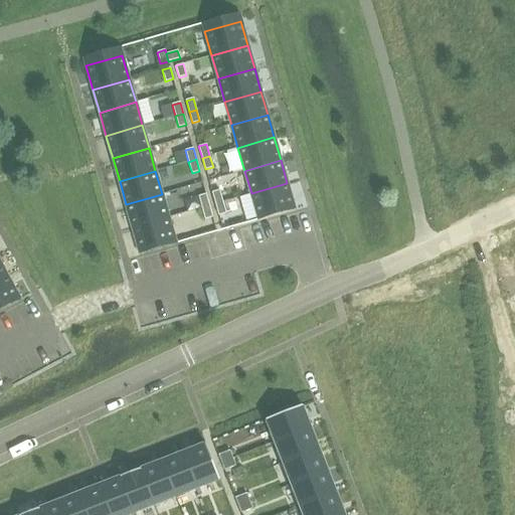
[(294,207),(287,183),(251,193),(258,217),(294,207)]
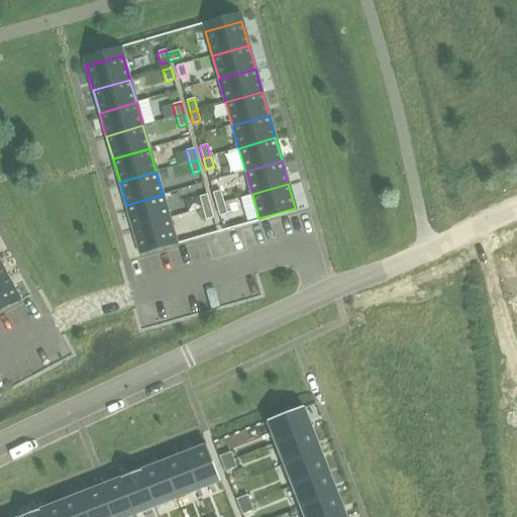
[(212,193),(216,205),(223,202),(220,191),(212,193)]
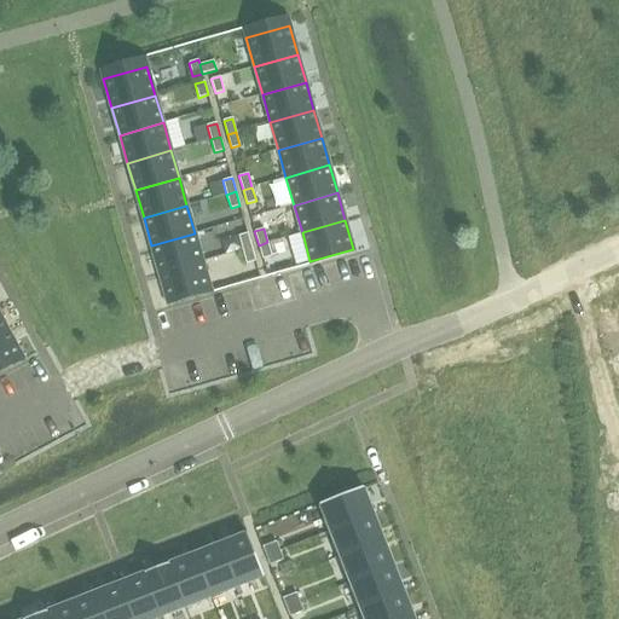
[(160,273),(202,261),(195,233),(151,246),(160,273)]
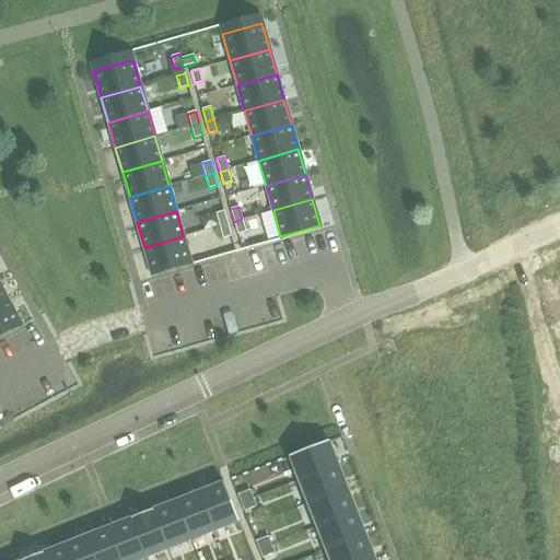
[(216,213),(219,225),(228,223),(224,211),(216,213)]
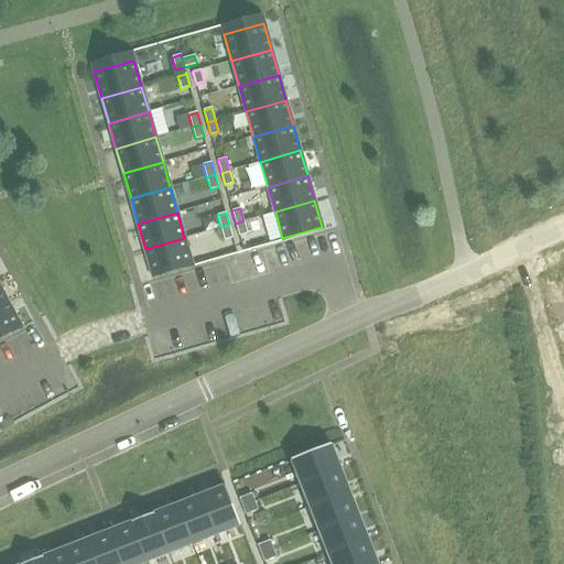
[(248,234),(243,220),(236,224),(239,236),(248,234)]
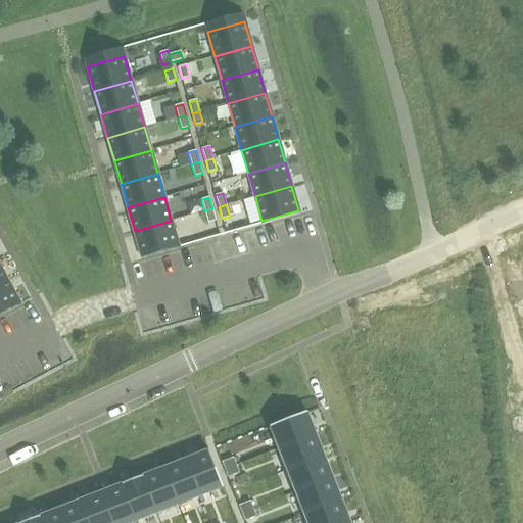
[(212,208),(204,210),(208,223),(216,221),(212,208)]
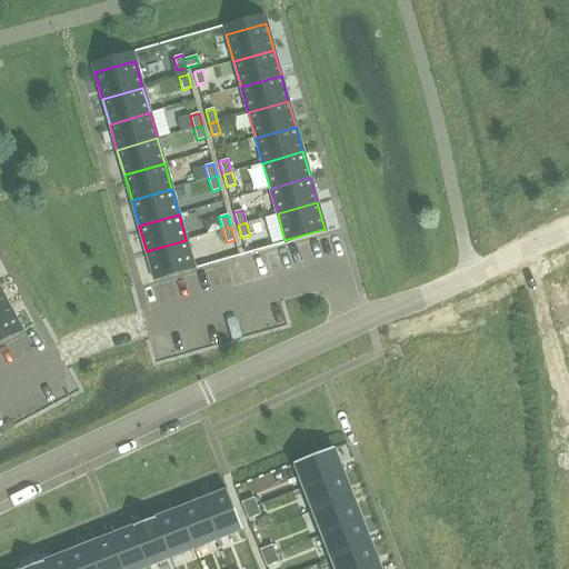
[(186,240),(147,251),(153,278),(193,267),(186,240)]
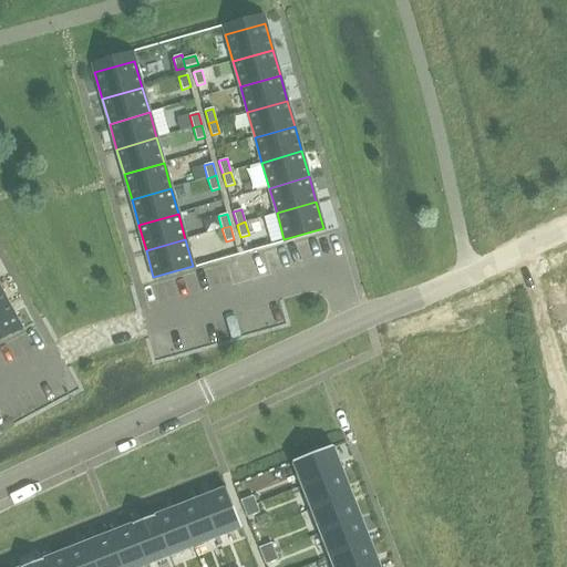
[(0,338),(21,328),(8,303),(0,307),(0,338)]
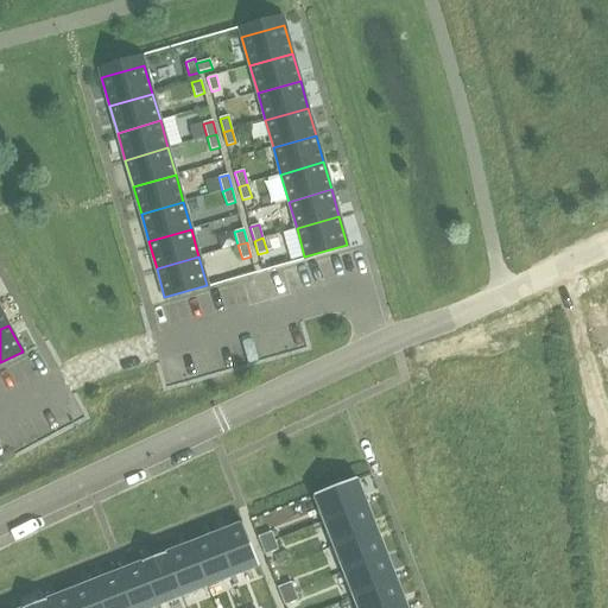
[(356,479),(314,495),(323,521),(367,505),(356,479)]
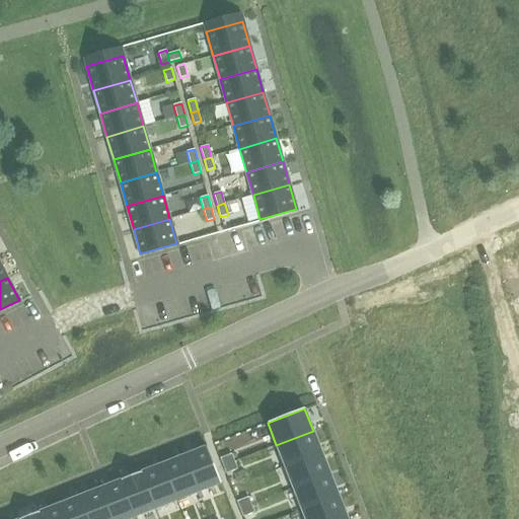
[(313,431),(276,445),(285,466),(321,452),(313,431)]
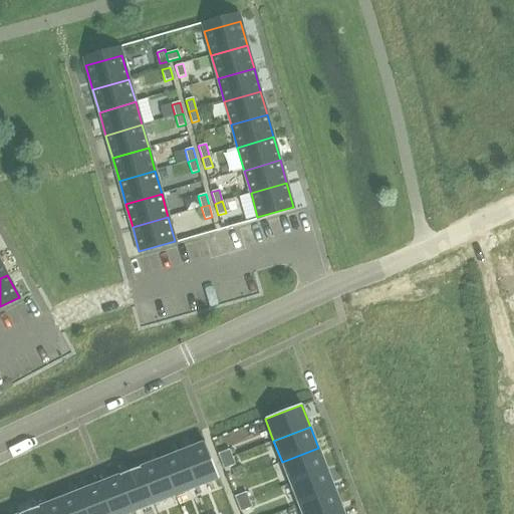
[(205,442),(182,451),(196,488),(219,479),(205,442)]
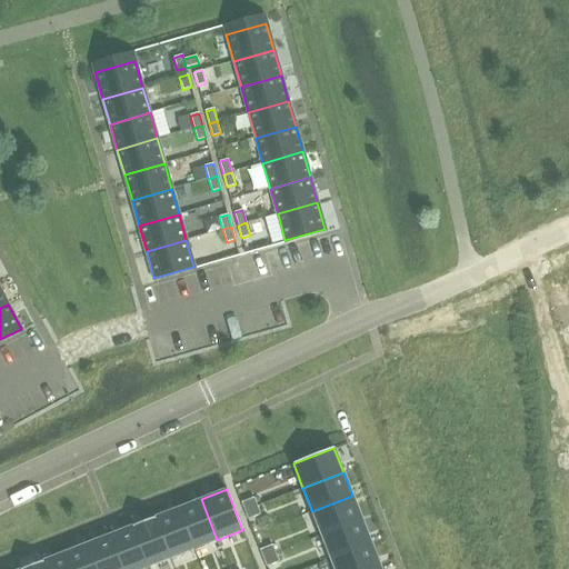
[(352,496),(312,511),(321,536),(362,519),(352,496)]
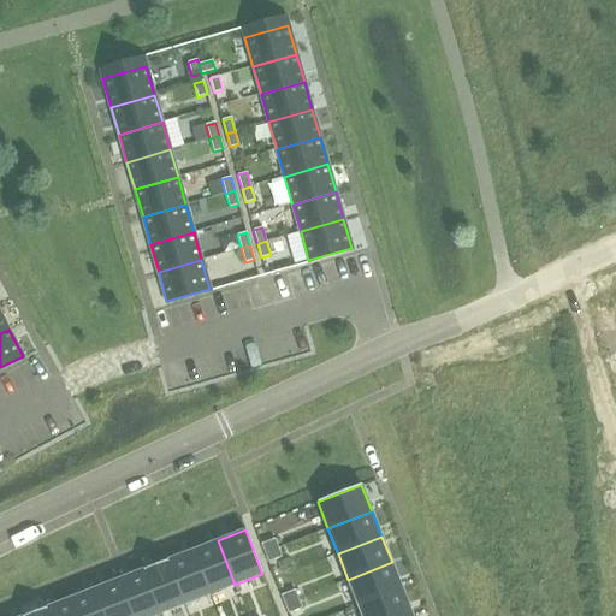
[(265,554),(278,548),(274,539),(261,544),(265,554)]
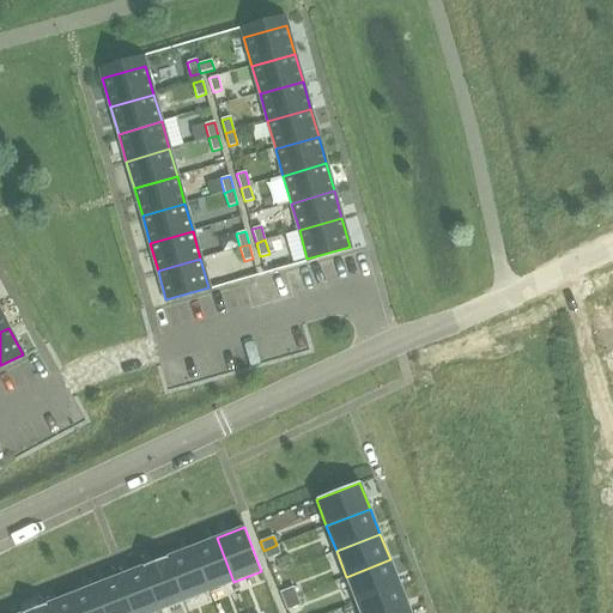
[(217,538),(193,547),(210,592),(234,582),(217,538)]
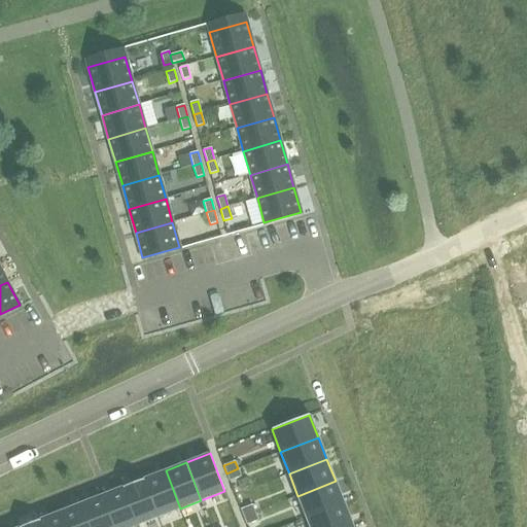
[(238,468),(226,473),(230,481),(241,477),(238,468)]
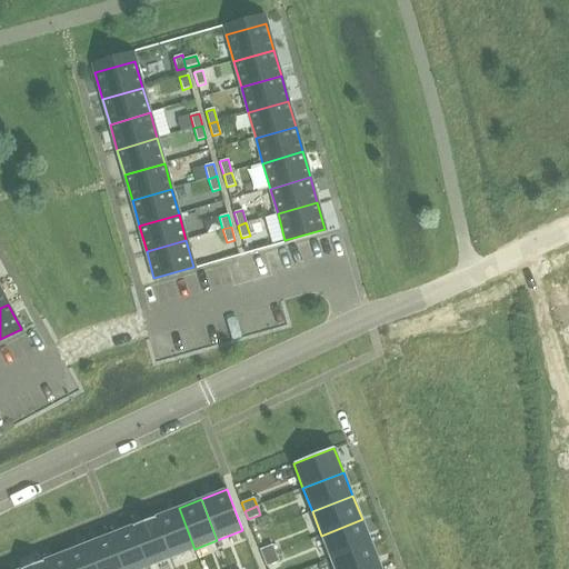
[(179,508),(156,517),(172,558),(195,549),(179,508)]
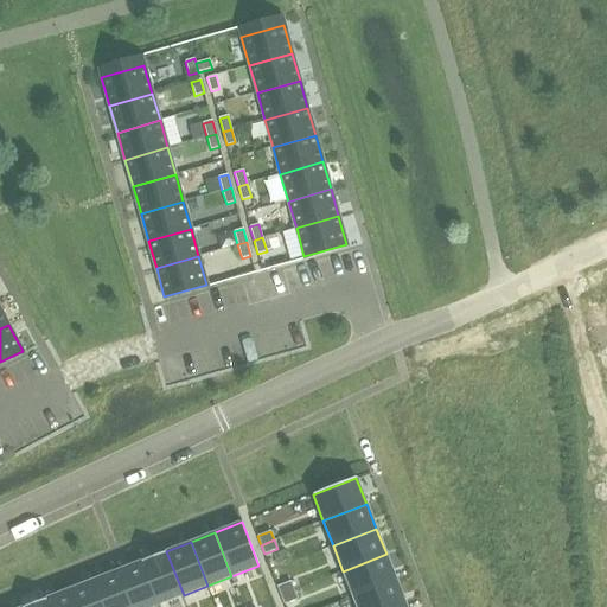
[(166,551),(142,561),(160,604),(184,595),(166,551)]
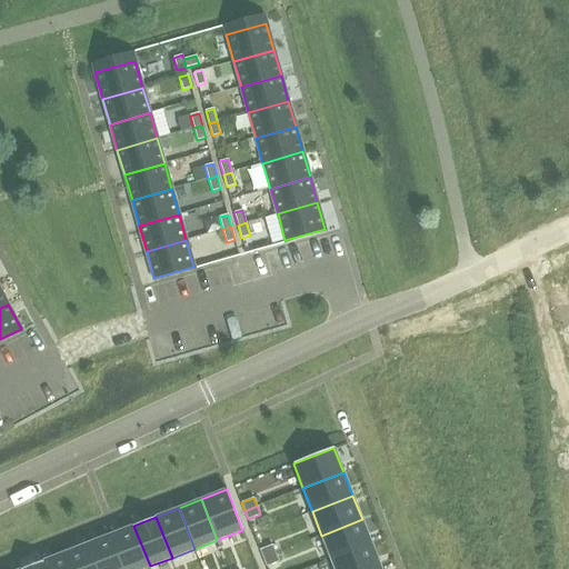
[(362,519),(321,536),(330,559),(371,543),(362,519)]
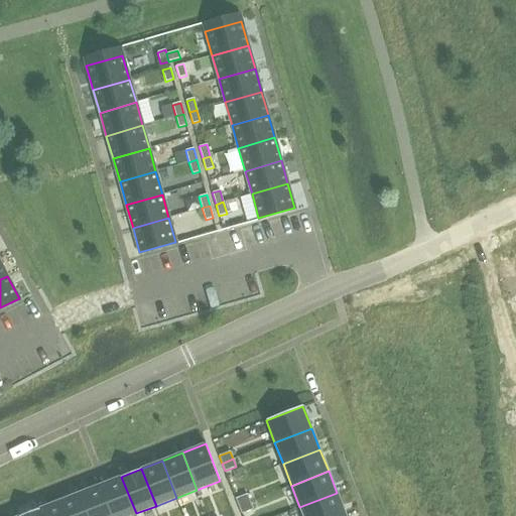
[(121,477),(101,485),(113,515),(129,515),(136,513),(121,477)]
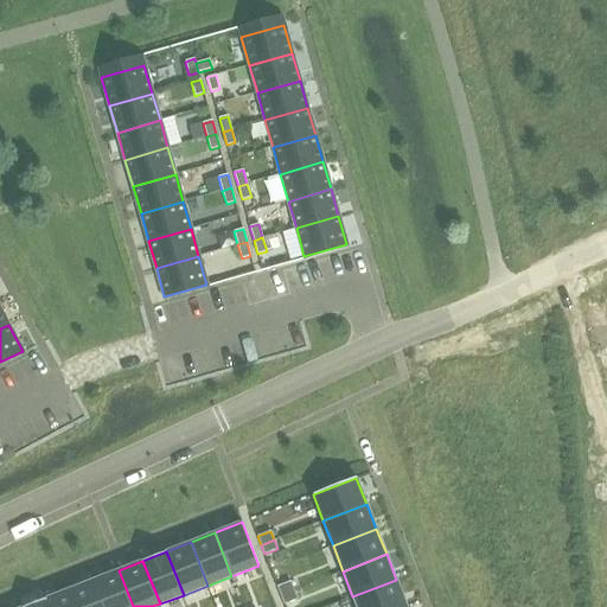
[(133,606),(119,570),(95,580),(106,606),(133,606)]
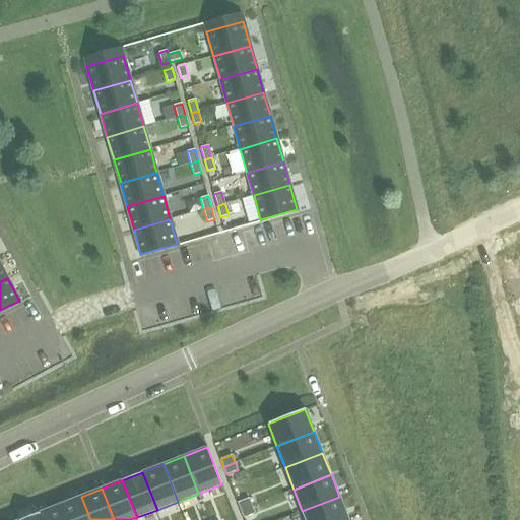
[(90,519),(81,497),(61,505),(67,519),(90,519)]
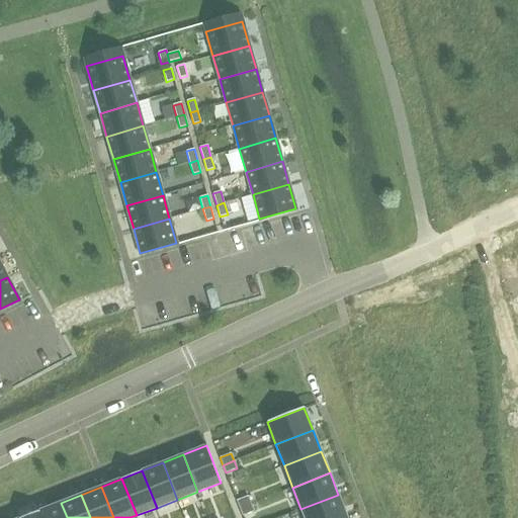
[(338,495),(300,509),(304,517),(340,517),(346,516),(338,495)]
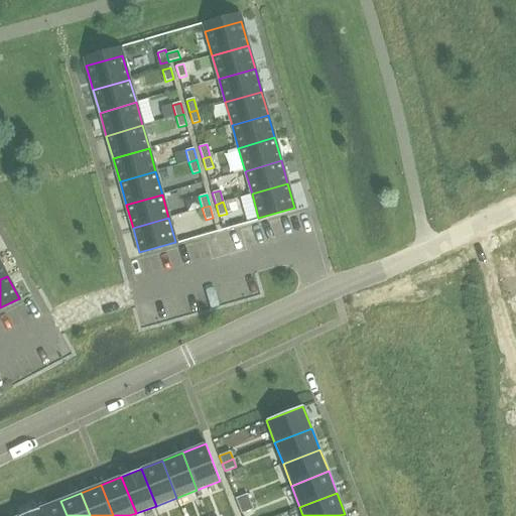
[(236,499),(239,506),(250,502),(247,494),(236,499)]
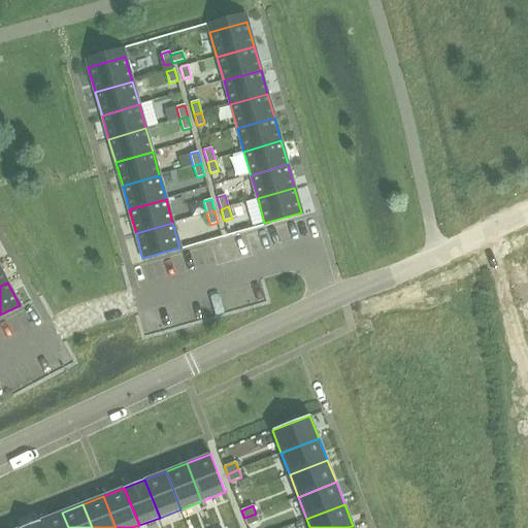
[(68,527),(62,513),(41,520),(43,527),(68,527)]
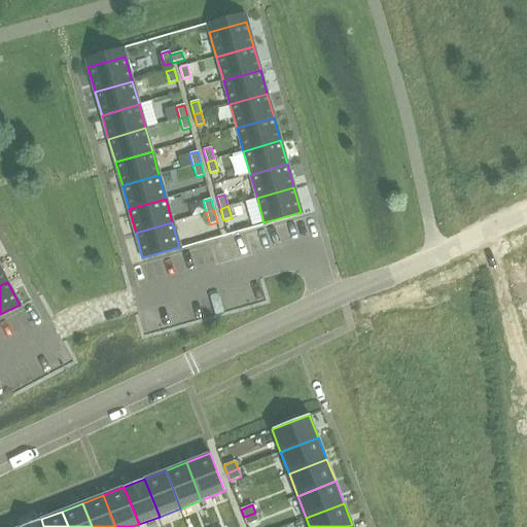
[(258,520),(255,513),(244,517),(247,525),(258,520)]
